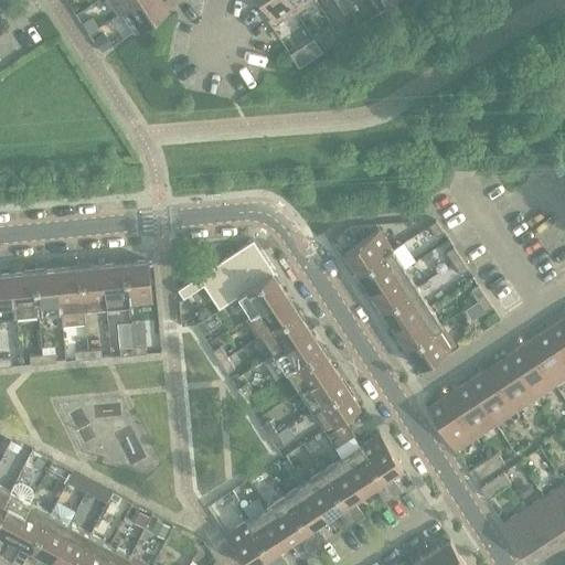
[(109,0),(119,14),(123,12),(123,11),(138,0),(109,0)]
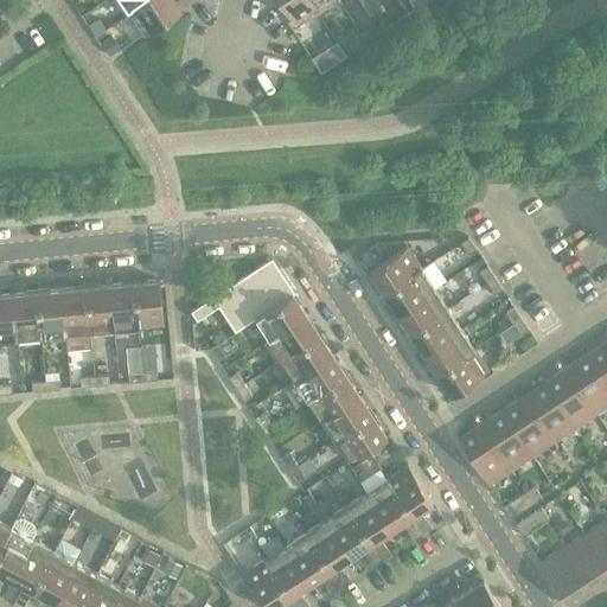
[(148,0),(132,12),(132,13),(145,33),(181,8),(181,7),(192,0),(148,0)]
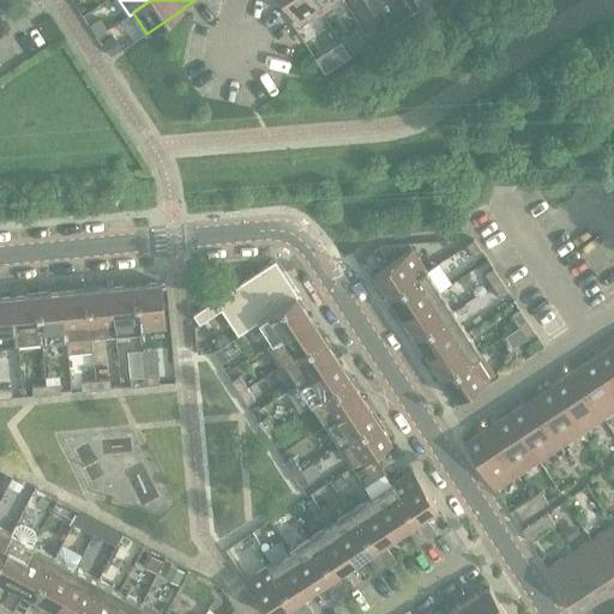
[(323,13),(313,0),(283,0),(299,23),(309,16),(312,19),(323,13)]
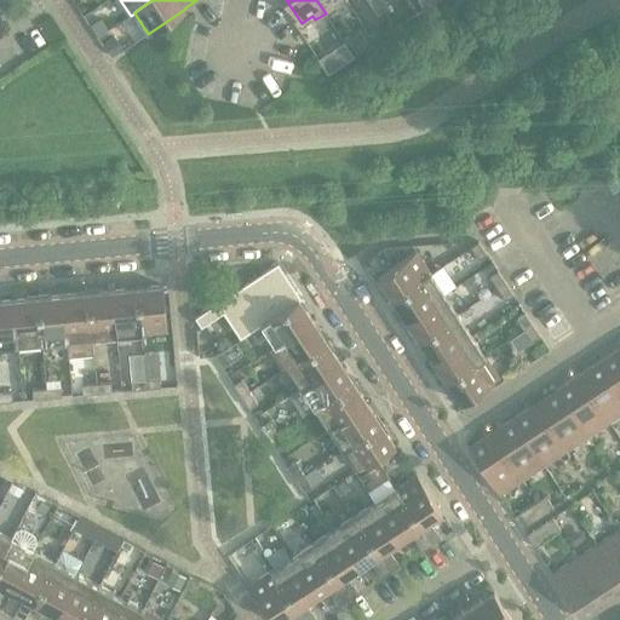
[(316,0),(326,13),(336,6),(333,3),(336,0),(316,0)]
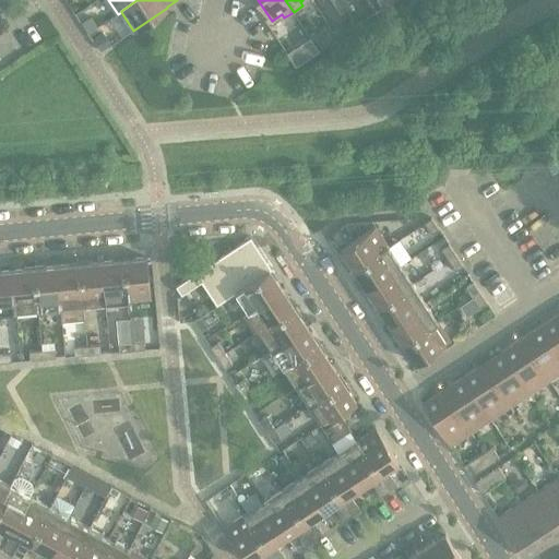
[(345,0),(337,0),(334,2),(341,13),(351,8),(345,0)]
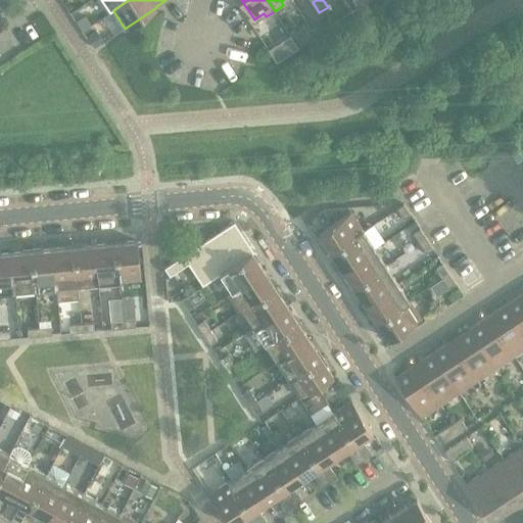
[(84,15),(76,20),(82,31),(91,25),(84,15)]
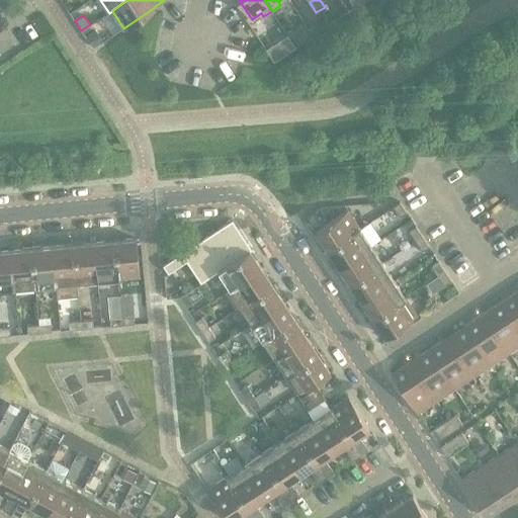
[(95,31),(86,37),(93,49),(102,42),(95,31)]
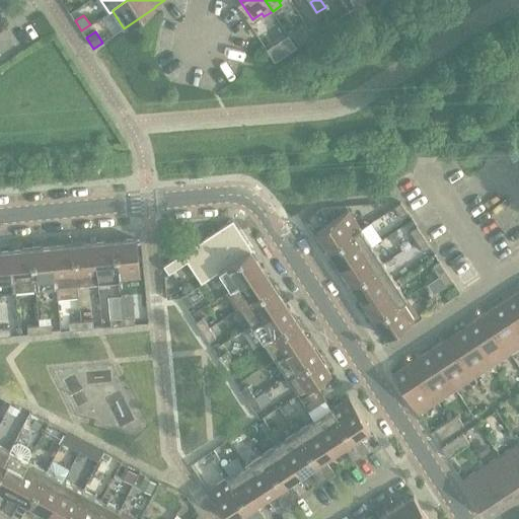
[(278,43),(268,50),(275,62),(286,55),(278,43)]
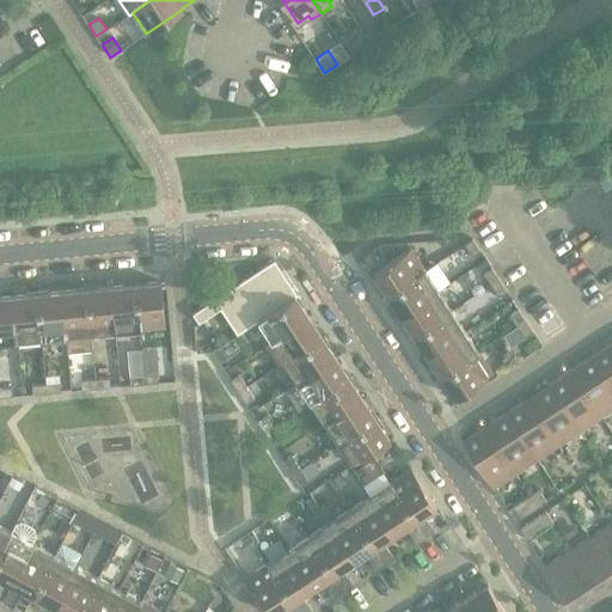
[(472,238),(465,244),(472,256),(481,251),(472,238)]
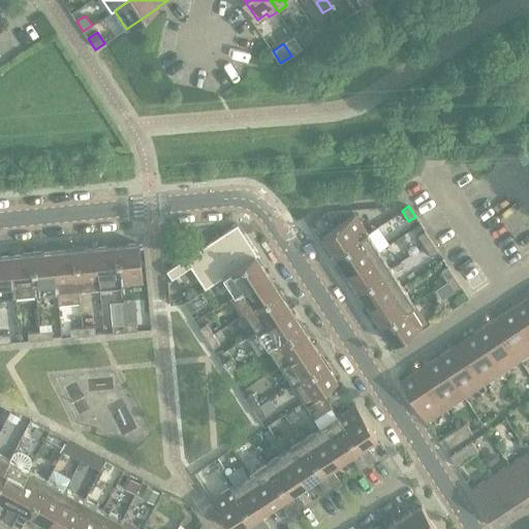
[(322,236),(335,254),(368,234),(355,215),(322,236)]
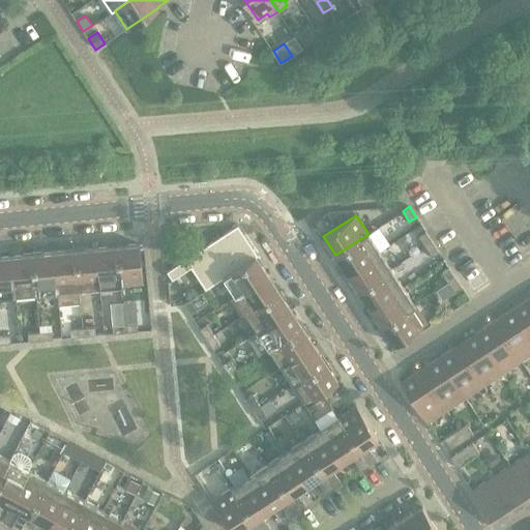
[(321,218),(315,223),(321,233),(328,229),(321,218)]
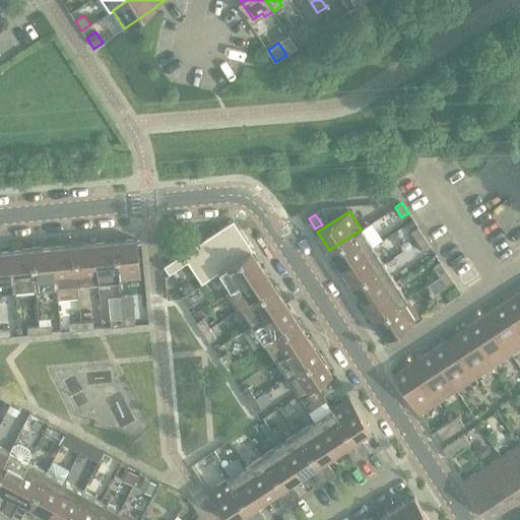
[(202,284),(219,272),(218,272),(251,251),(251,252),(253,251),(234,220),(164,266),(169,274),(188,262),(202,284)]
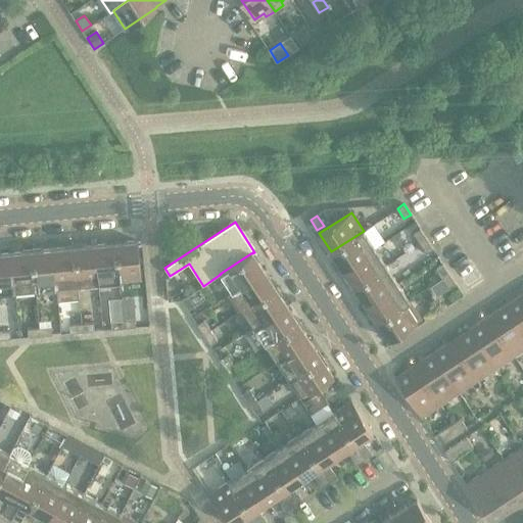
[(414,233),(420,243),(427,239),(420,229),(414,233)]
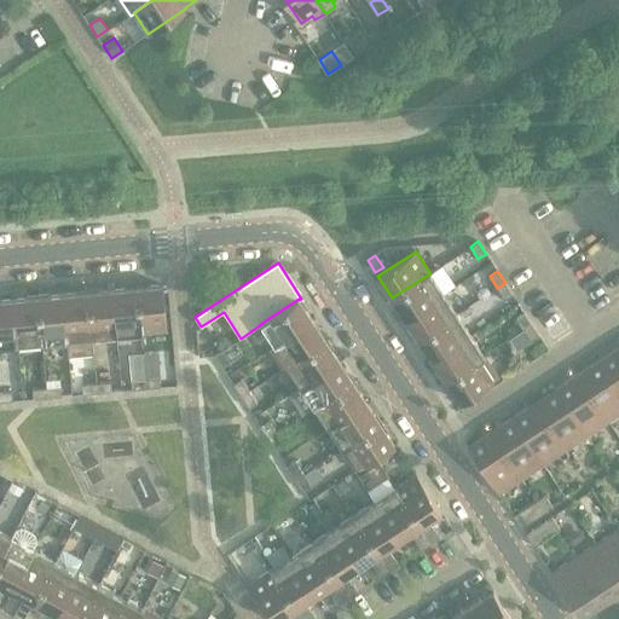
[(431,273),(392,298),(405,318),(444,294),(431,273)]
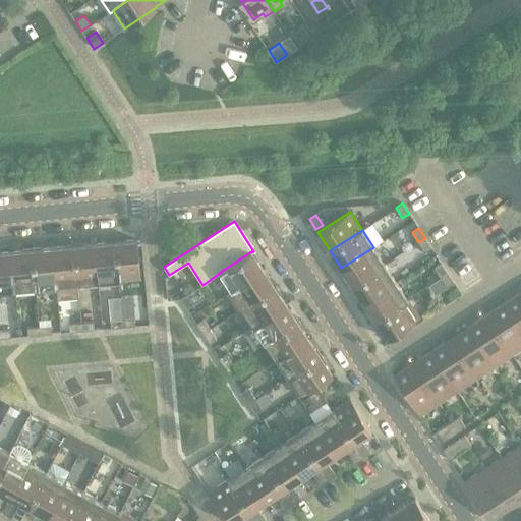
[(425,238),(418,242),(424,252),(431,248),(425,238)]
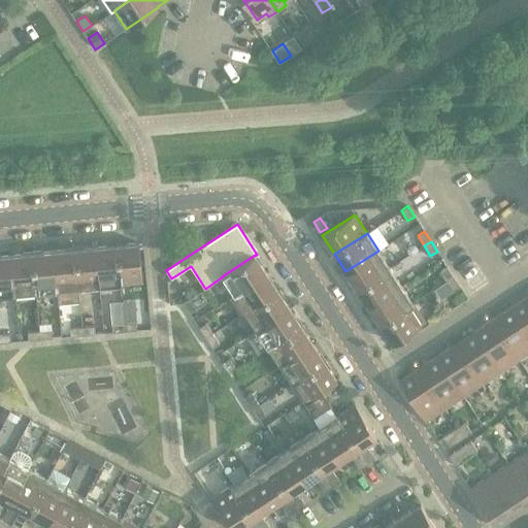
[(139,243),(117,245),(121,284),(142,282),(139,243)]
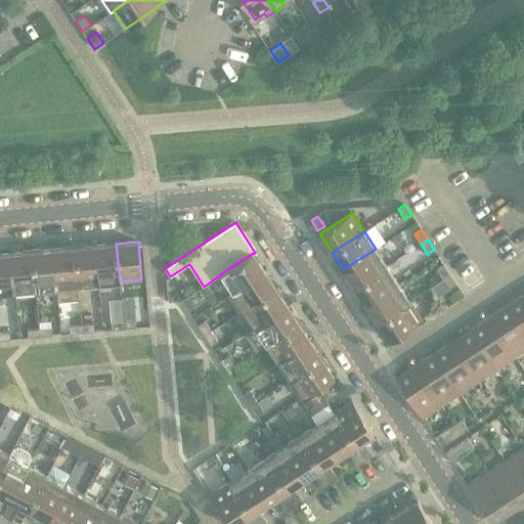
[(116,244),(95,246),(98,284),(120,281),(116,244)]
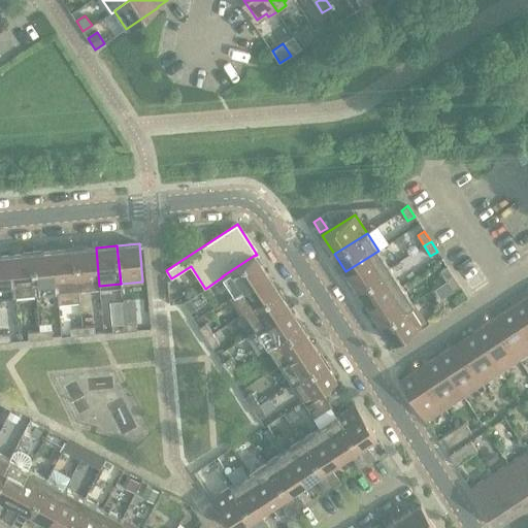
[(96,248),(75,250),(78,288),(99,286),(96,248)]
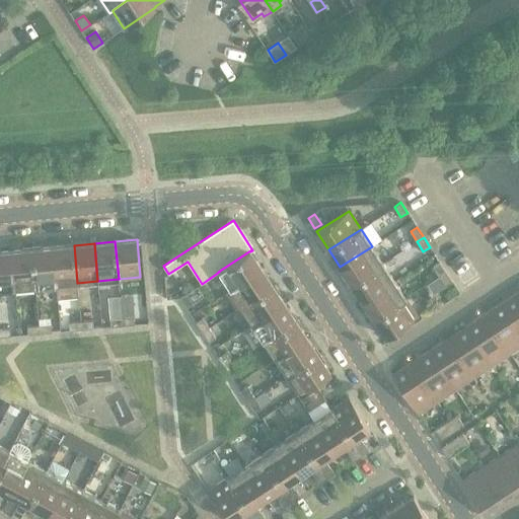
[(74,245),(53,247),(57,285),(77,283),(74,245)]
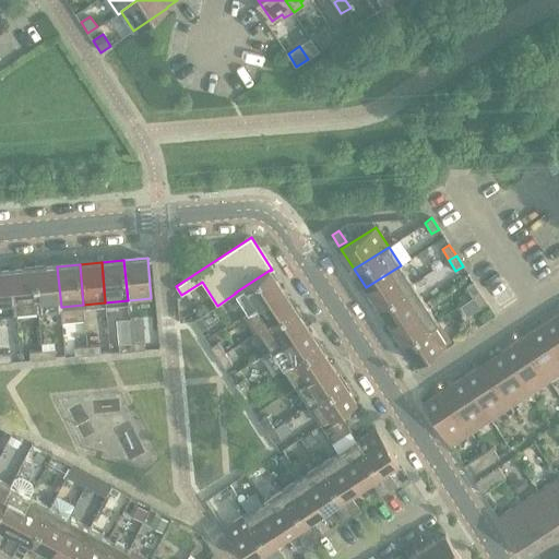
[(401,265),(366,287),(378,306),(413,284),(401,265)]
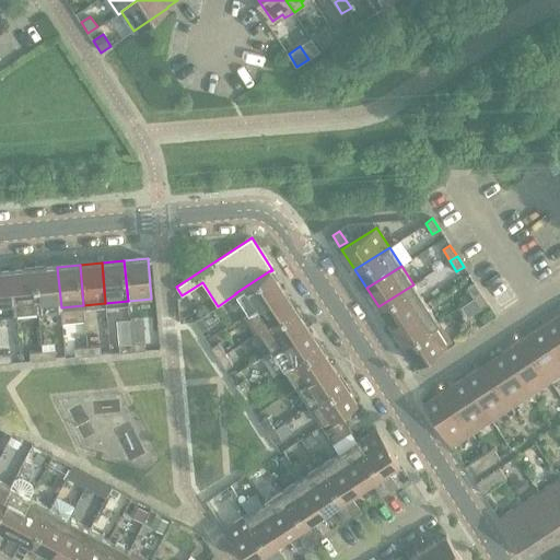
[(57,267),(34,269),(38,310),(61,307),(57,267)]
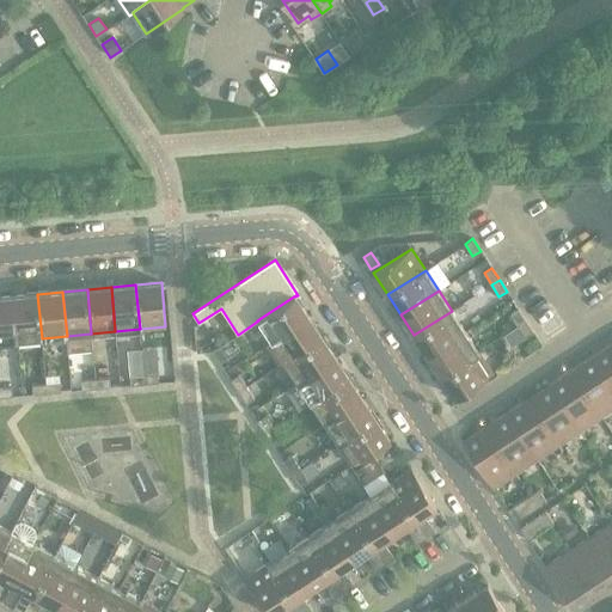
[(37,294),(13,295),(18,341),(42,338),(37,294)]
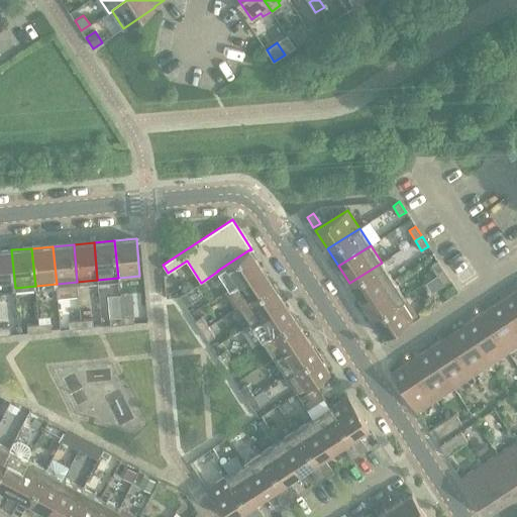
[(11,249),(0,250),(0,289),(15,288),(11,249)]
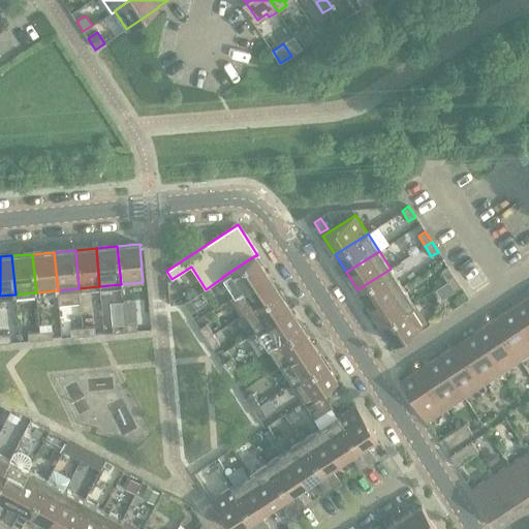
[(222,277),(223,277),(235,294),(267,274),(255,256),(255,255),(222,277)]
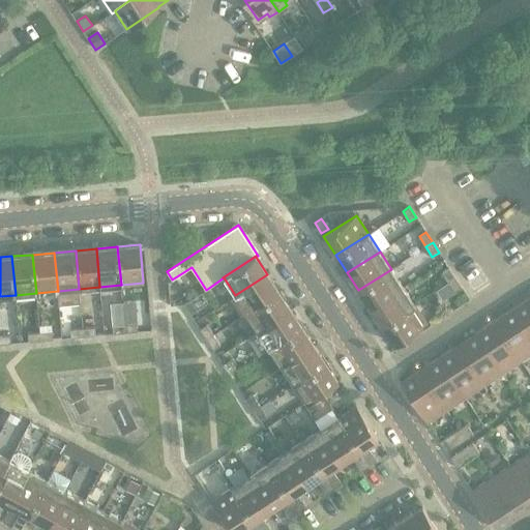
[(442,271),(448,282),(455,277),(448,267),(442,271)]
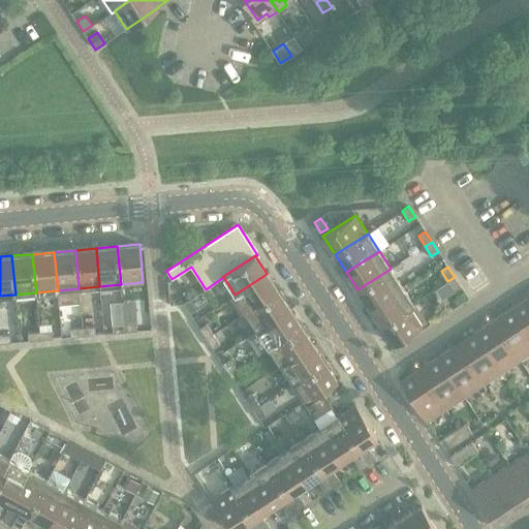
[(391,269),(358,289),(370,307),(402,286),(391,269)]
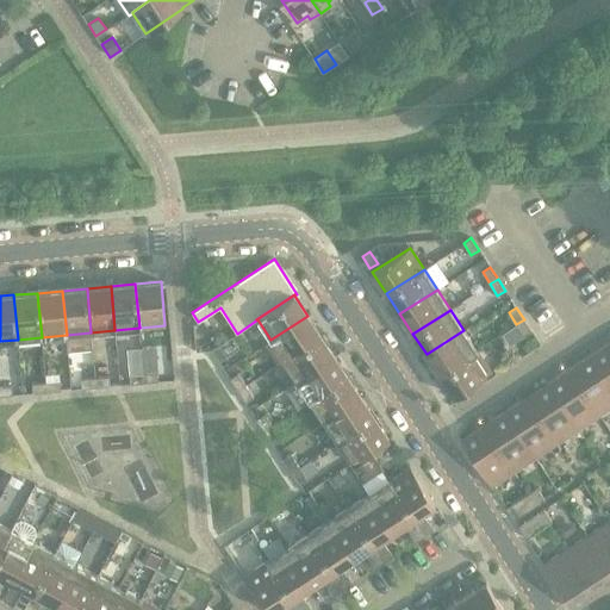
[(307,316),(271,340),(284,361),(322,336),(307,316)]
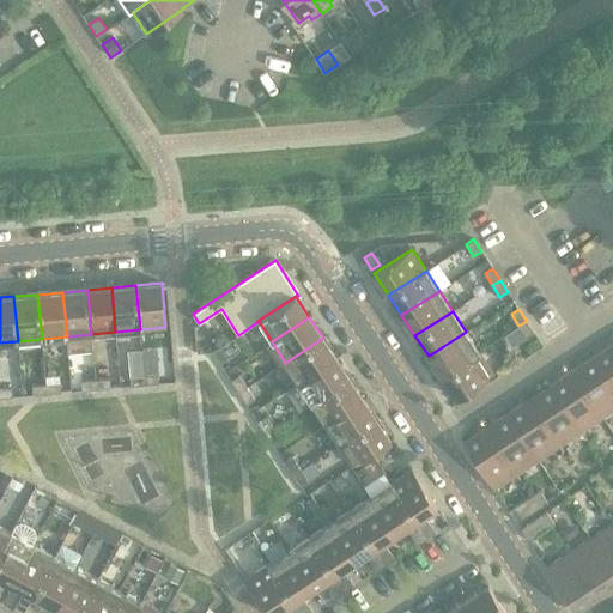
[(527,321),(519,326),(527,338),(534,333),(527,321)]
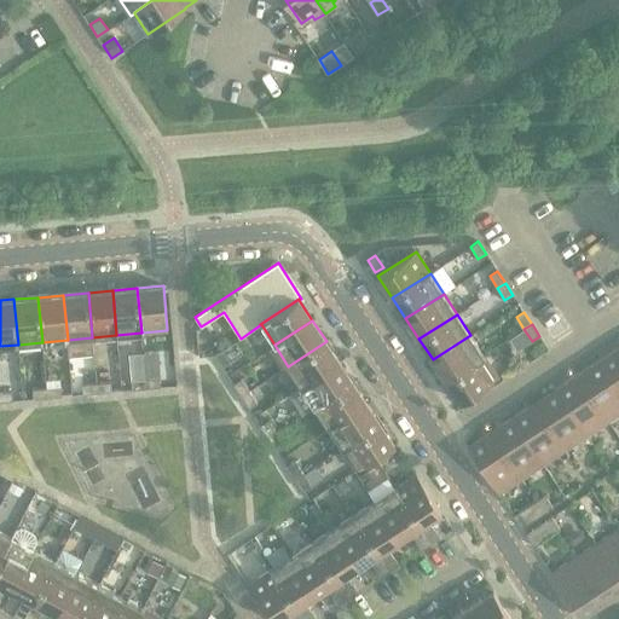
[(470,335),(433,359),(446,380),(484,356),(470,335)]
